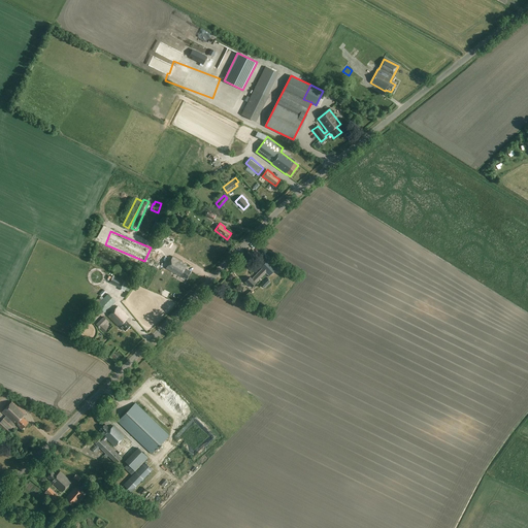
[(159,244),(168,249),(172,239),(171,239),(173,234),(168,231),(166,236),(169,237),(166,243),(160,240),(159,244)]
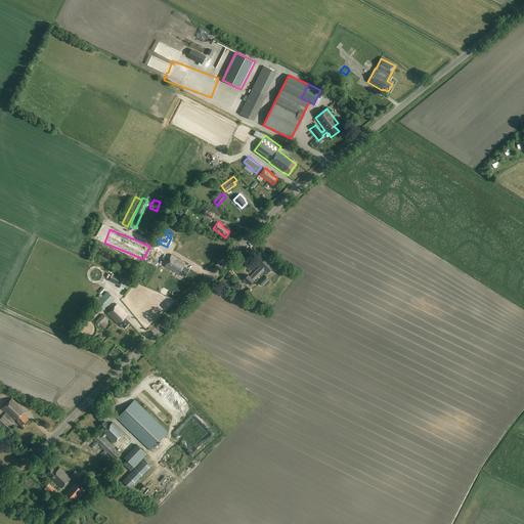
[(148,248),(144,261),(157,266),(158,263),(163,265),(165,261),(161,259),(163,253),(148,248)]
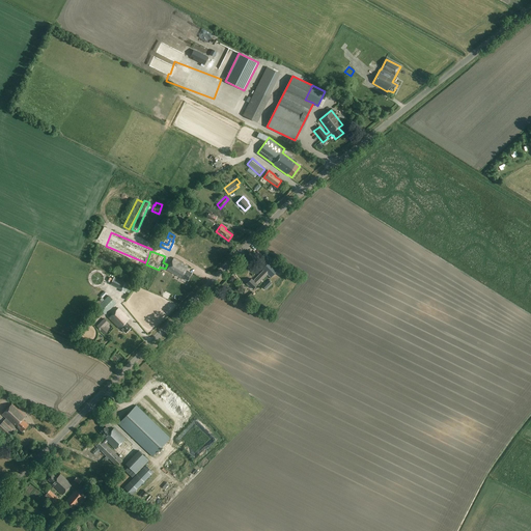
[(188,266),(173,257),(167,270),(185,279),(185,278),(188,280),(192,273),(186,270),(188,266)]
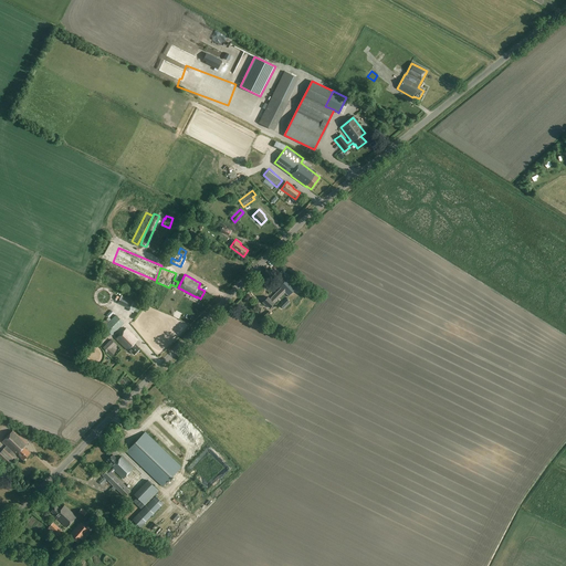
[(287,296),(296,287),(289,280),(280,289),(280,290),(270,301),(268,297),(262,303),(265,305),(266,305),(270,308),(274,304),(273,304),(284,293),(287,296)]
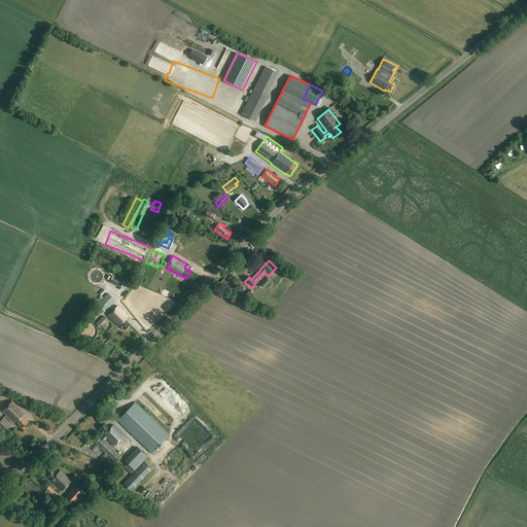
[(110,279),(121,283),(123,278),(111,274),(110,279)]
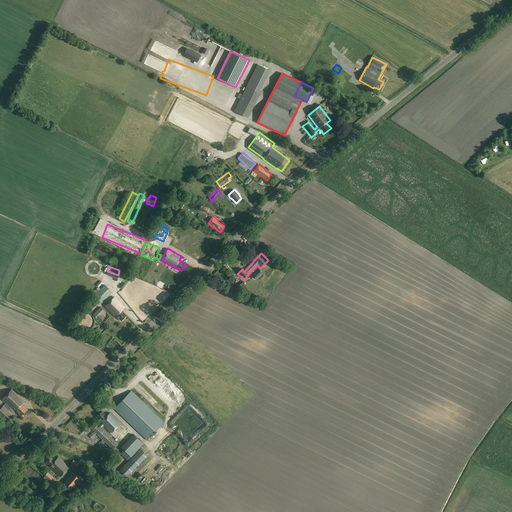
[(257,280),(263,274),(259,270),(253,276),(257,280)]
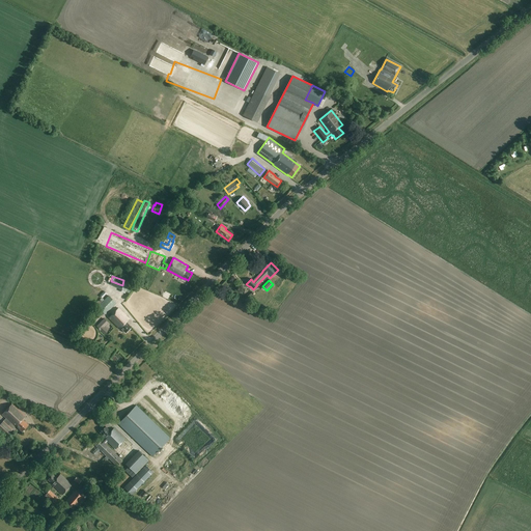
[(106,314),(116,303),(108,296),(98,307),(100,309),(98,311),(102,314),(104,313),(106,314)]
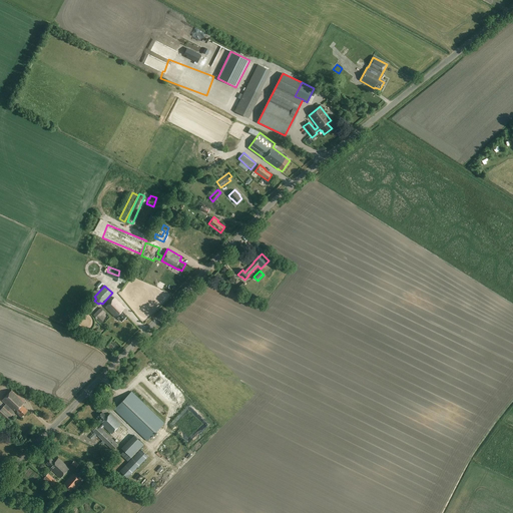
[(126,317),(121,312),(124,309),(114,298),(105,308),(115,318),(116,317),(121,322),(126,317)]
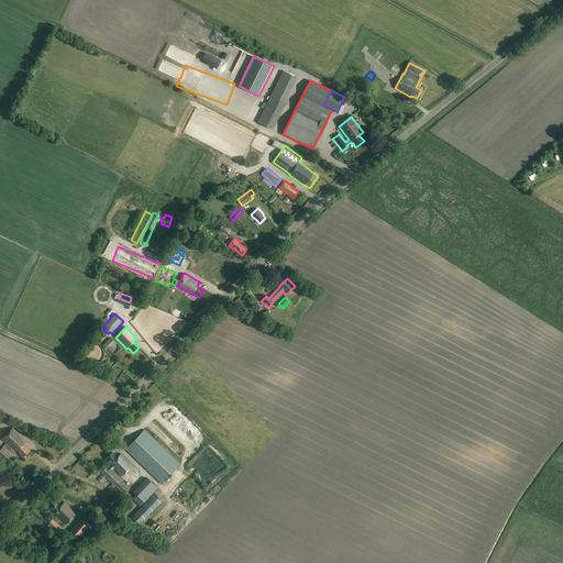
[(116,342),(110,338),(102,346),(107,351),(116,342)]
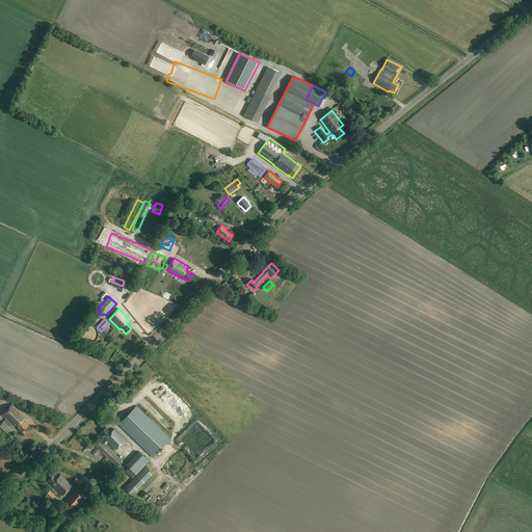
[(17,426),(22,431),(28,425),(23,420),(26,417),(12,404),(2,415),(6,419),(0,425),(0,432),(5,437),(17,426)]
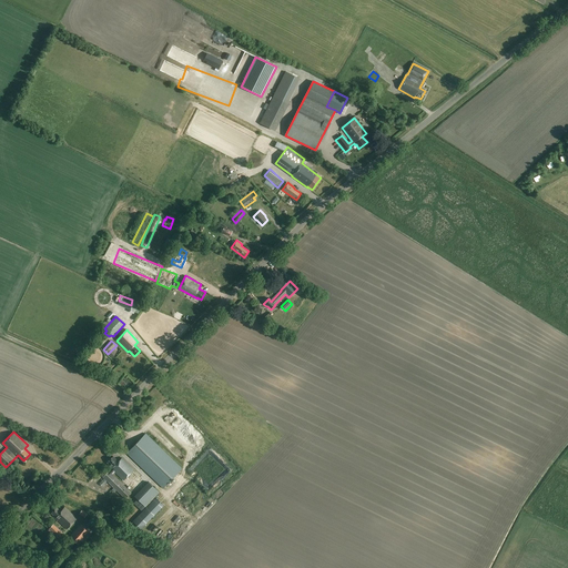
[(145,434),(127,454),(163,488),(182,468),(145,434)]
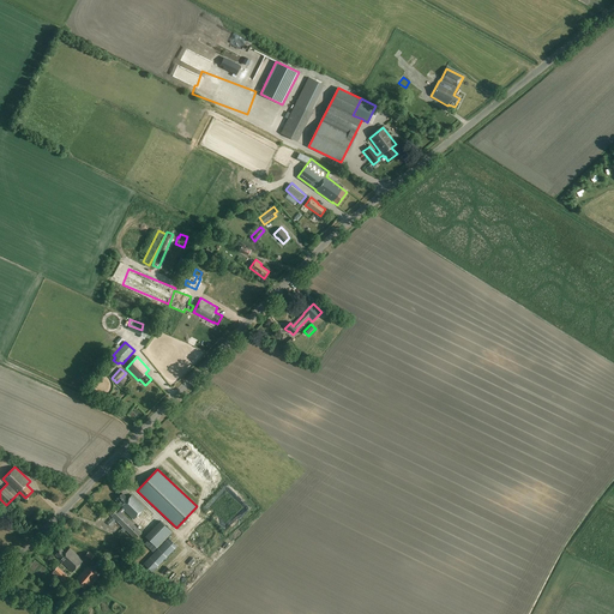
[(112,516),(122,528),(121,529),(124,533),(126,530),(136,540),(142,533),(121,513),(125,511),(133,519),(145,507),(132,495),(128,499),(122,493),(115,500),(121,506),(112,516)]
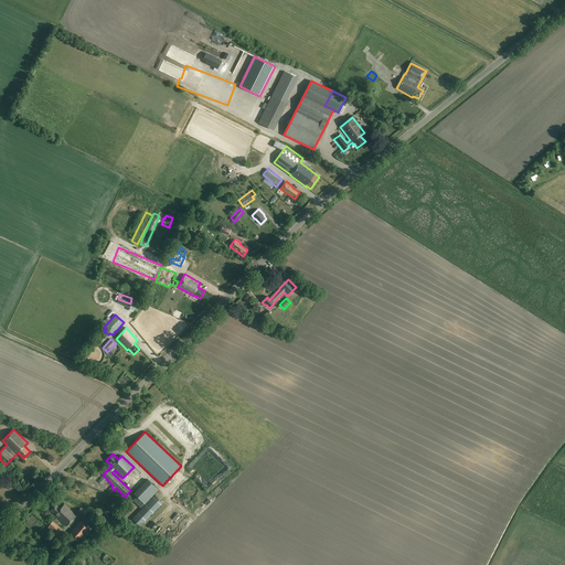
[(132,519),(140,526),(163,503),(155,496),(132,519)]
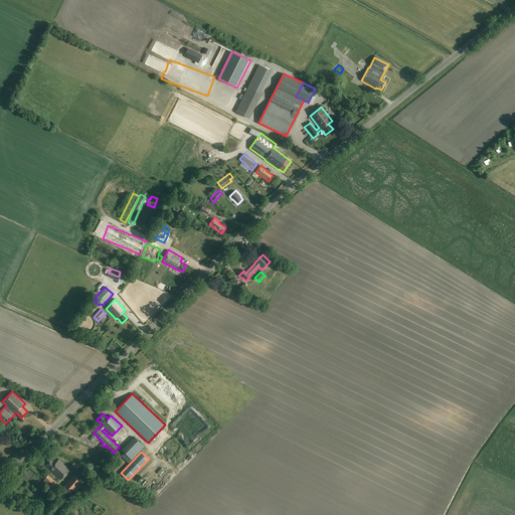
[(59,481),(69,471),(58,461),(54,465),(50,461),(45,466),(49,470),(49,471),(59,481)]
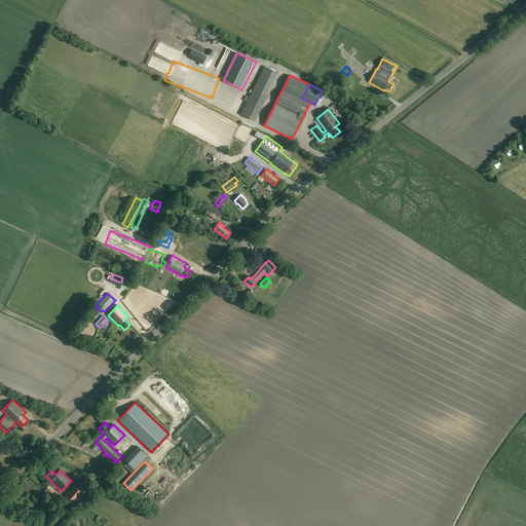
[(145,483),(139,489),(142,492),(148,486),(145,483)]
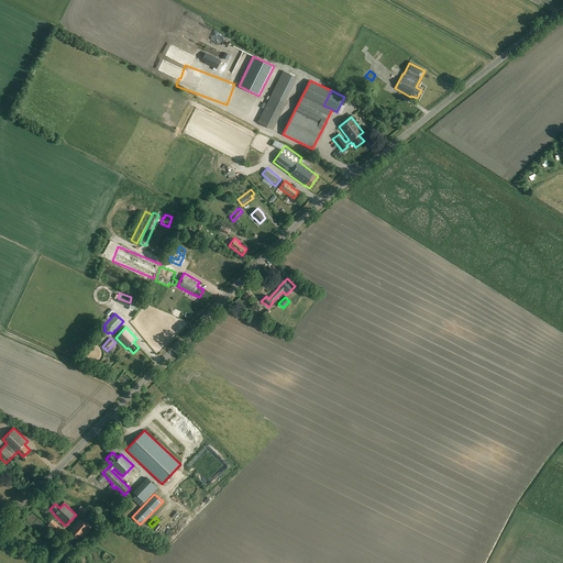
[(91,530),(80,519),(68,532),(78,541),(81,537),(84,539),(91,530)]
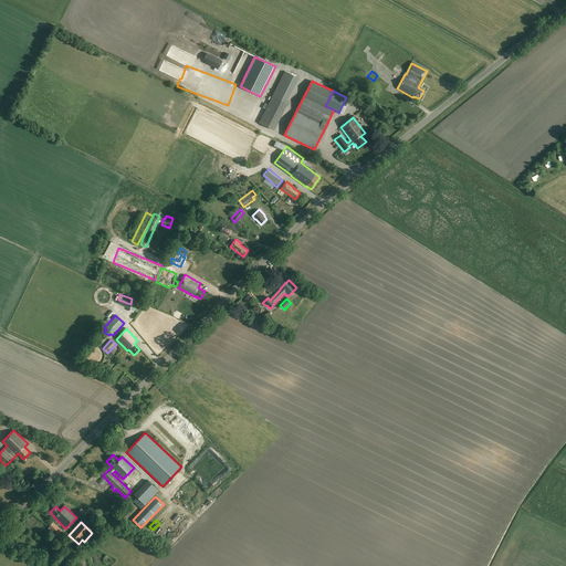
[(63,532),(53,523),(49,527),(59,536),(63,532)]
